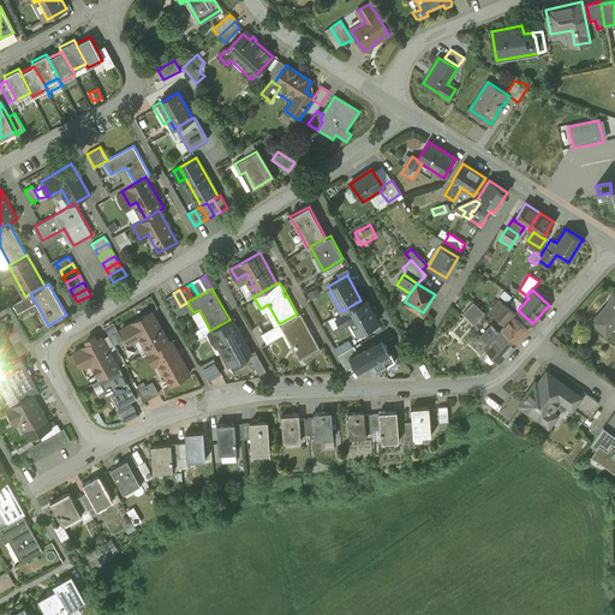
[(25,297),(13,304),(18,312),(36,303),(30,293),(25,297)]
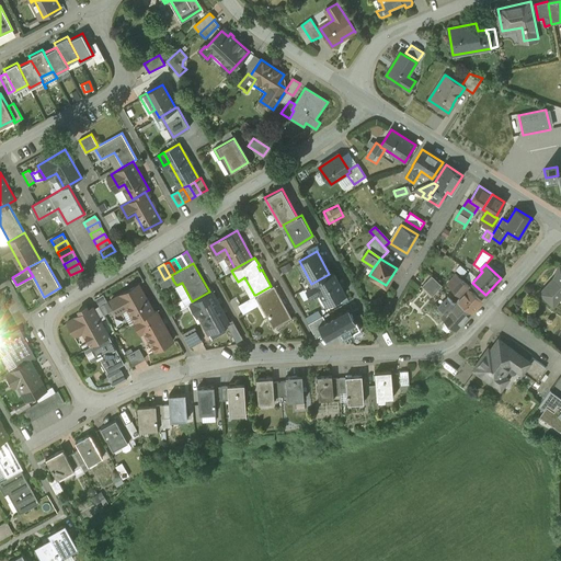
[(158,267),(151,272),(158,283),(164,279),(158,267)]
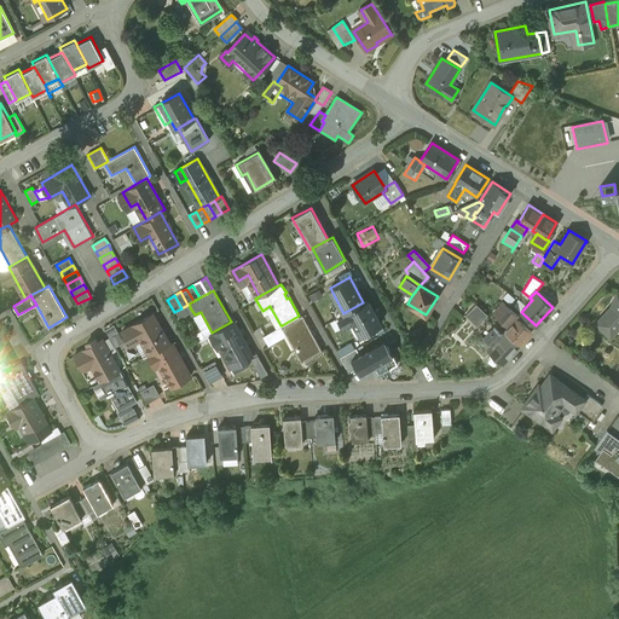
[(618,295),(611,307),(596,324),(608,335),(618,322),(618,295)]
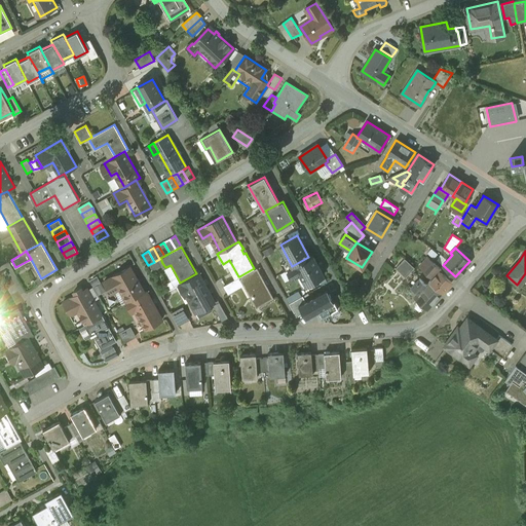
[(292,266),(288,268),(292,276),(302,270),(308,282),(306,283),(306,284),(324,273),(312,255),(308,257),(292,266)]
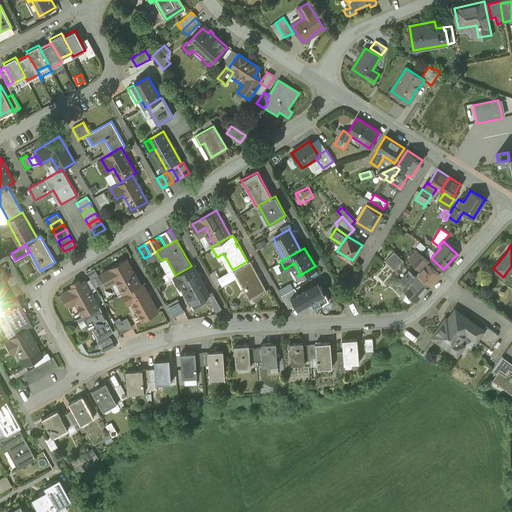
[(403,260),(394,251),(385,260),(394,269),(403,260)]
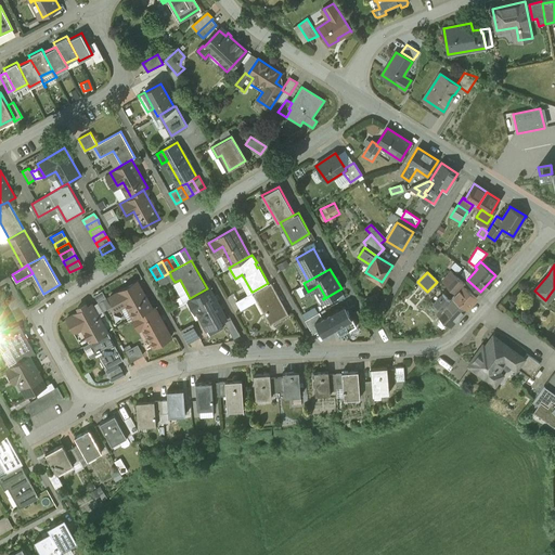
[(476,297),(463,286),(465,284),(457,276),(456,279),(452,274),(444,282),(456,293),(453,296),(466,308),(476,297)]
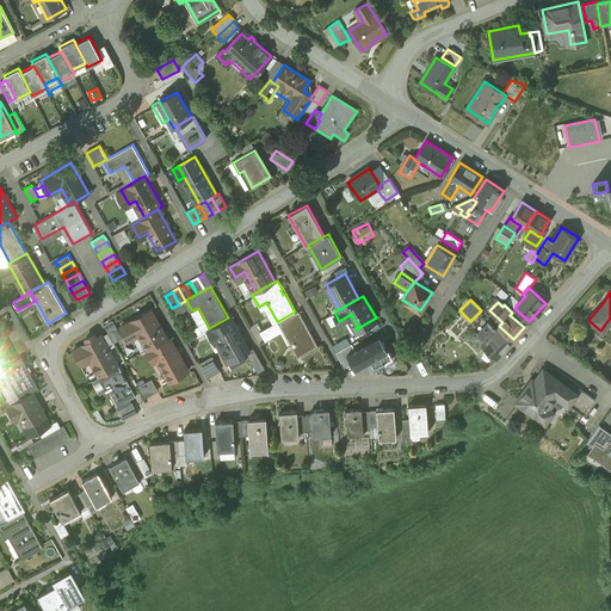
[(150,309),(121,326),(127,337),(140,331),(149,349),(167,338),(150,309)]
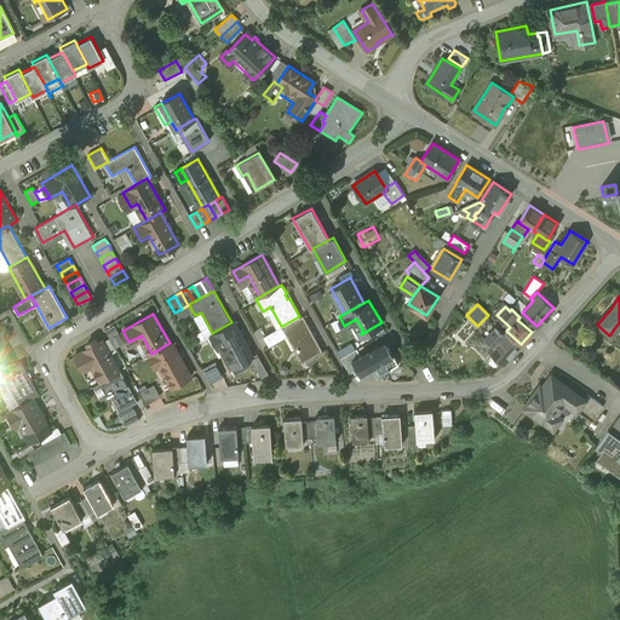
[(299,316),(282,326),(287,334),(290,333),(297,346),(296,346),(303,361),(322,350),(303,314),(299,316)]
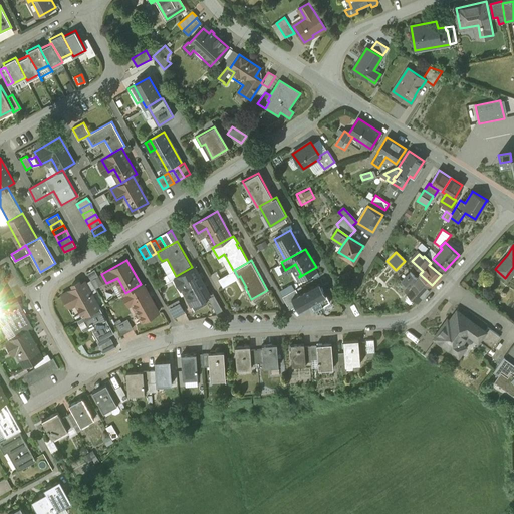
[(176,276),(175,276),(180,285),(183,283),(194,303),(209,294),(194,266),(192,267),(176,276)]
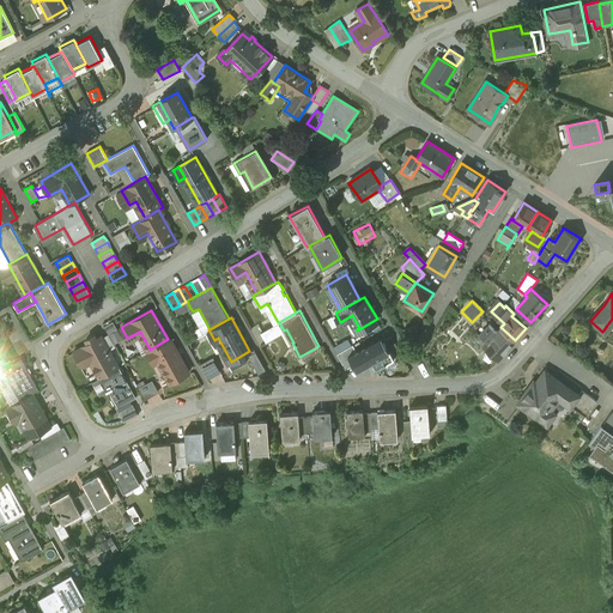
[(501,327),(497,331),(489,323),(479,334),(487,341),(484,346),(487,350),(495,357),(498,359),(515,340),(501,327)]
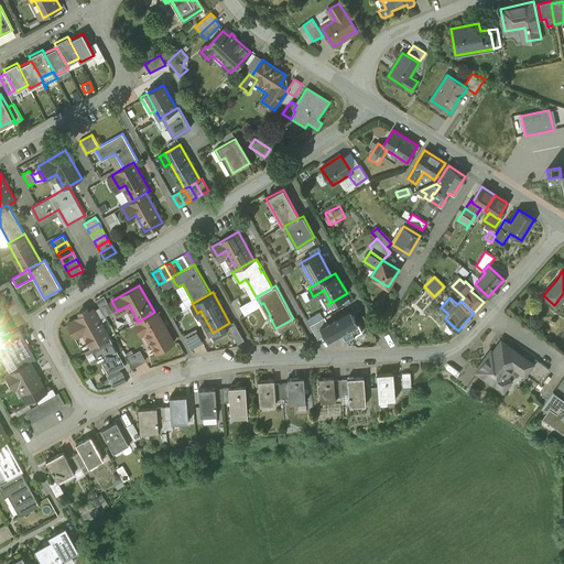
[(362,331),(350,308),(327,322),(320,326),(325,335),(327,339),(340,333),(345,339),(362,331)]
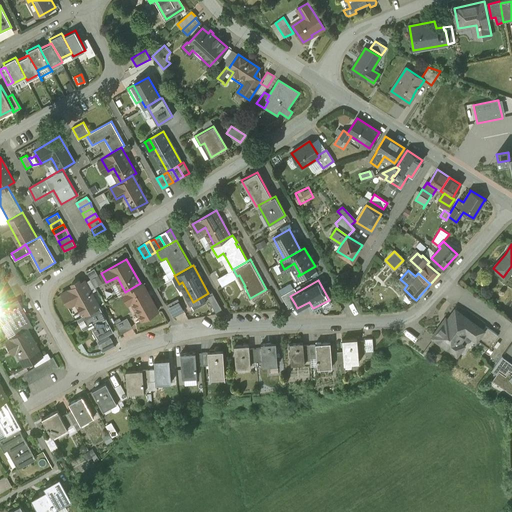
[(99,307),(84,281),(61,293),(69,306),(75,303),(82,316),(99,307)]
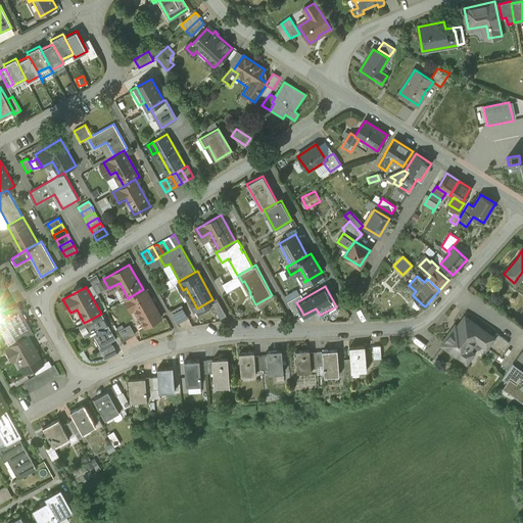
[(0,288),(0,314),(1,315),(11,308),(0,288)]
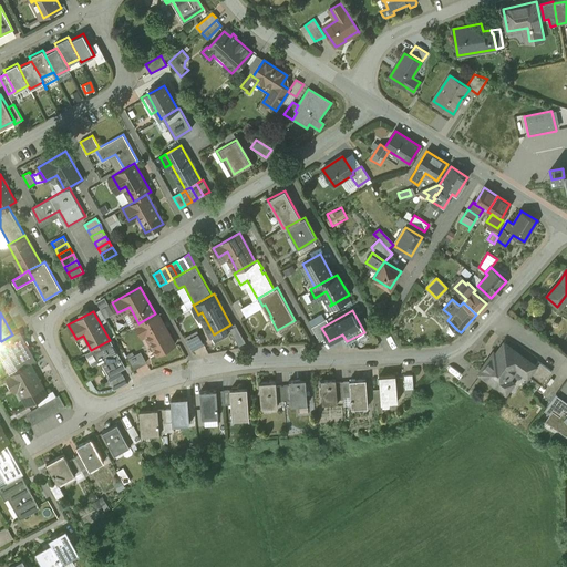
[(174,343),(157,313),(155,313),(138,323),(135,326),(141,334),(145,331),(158,353),(174,343)]
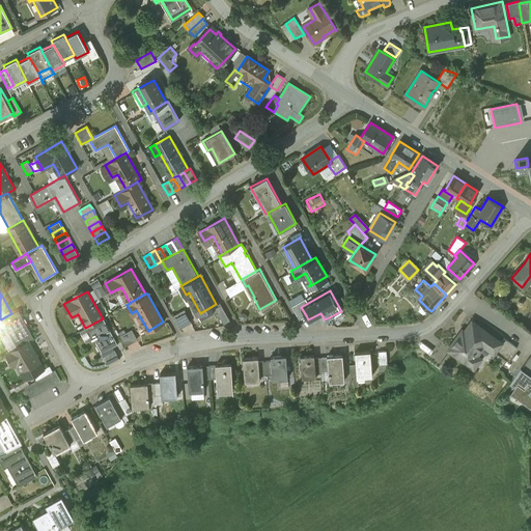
[(291,305),(300,318),(306,315),(301,307),(308,303),(306,298),(291,305)]
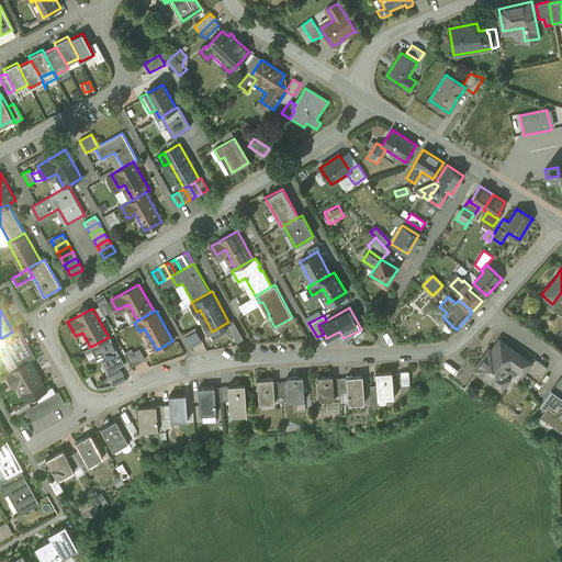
[(453,327),(447,321),(444,324),(444,326),(448,332),(450,330),(453,327)]
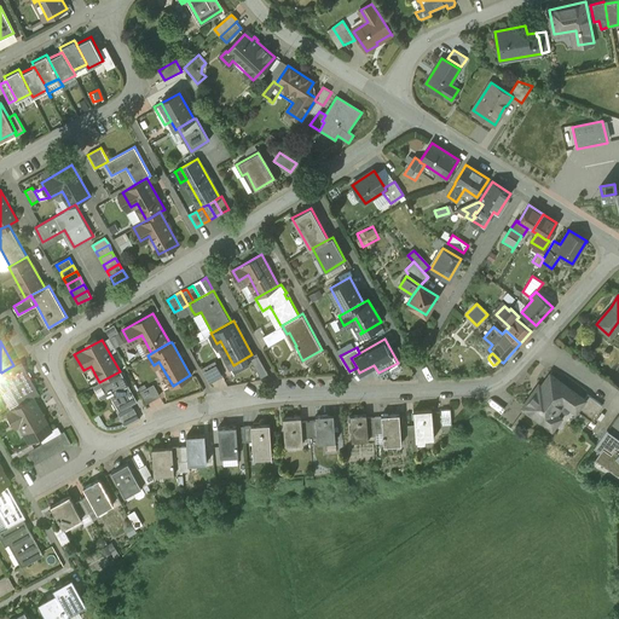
[(0,372),(0,387),(11,382),(13,386),(11,387),(21,404),(33,397),(39,393),(21,362),(1,372),(0,372)]
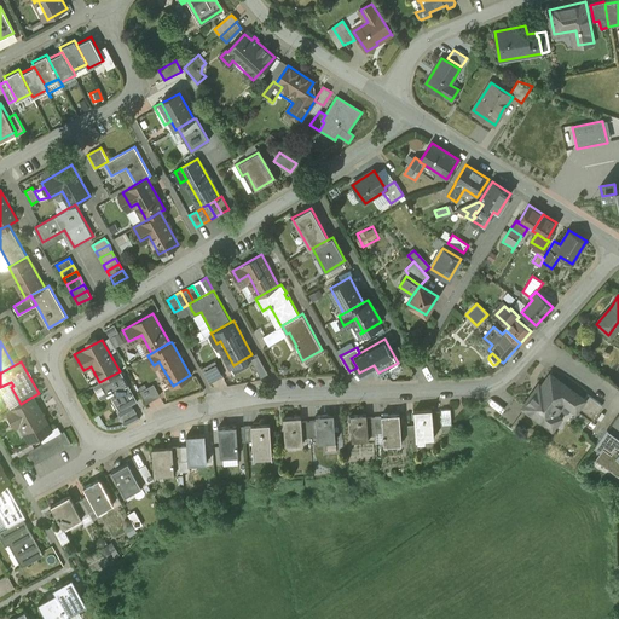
[(208,364),(202,368),(209,382),(217,379),(208,364)]
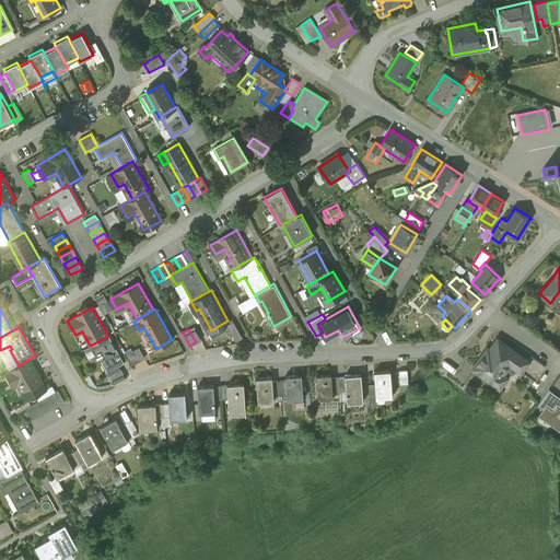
[(108,336),(90,346),(97,359),(100,357),(107,372),(124,362),(108,335),(108,336)]
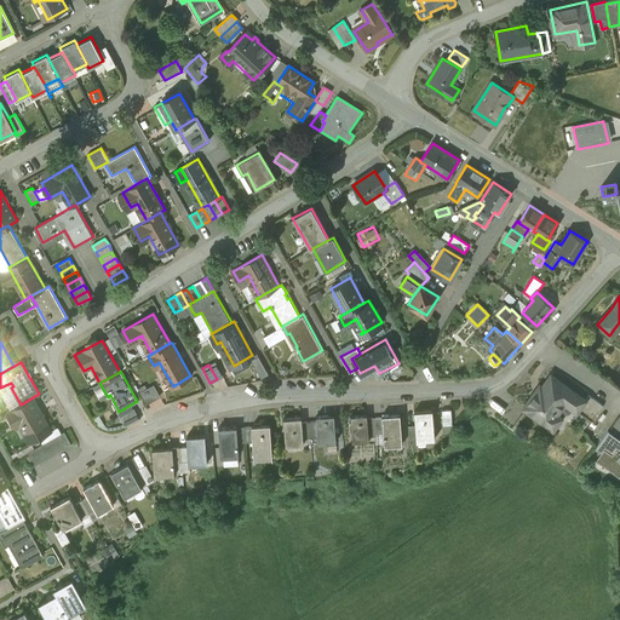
[(551,374),(538,394),(535,391),(523,407),(552,429),(561,418),(554,412),(563,400),(578,409),(585,400),(551,374)]
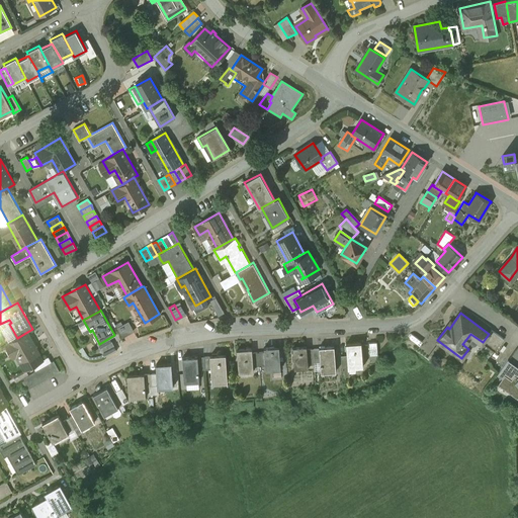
[(11,323),(9,320),(0,324),(0,326),(8,342),(17,338),(9,324),(11,323)]
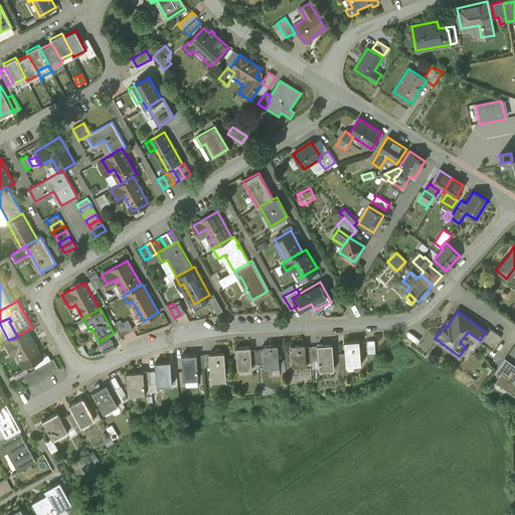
[(128,332),(122,323),(117,326),(122,335),(128,332)]
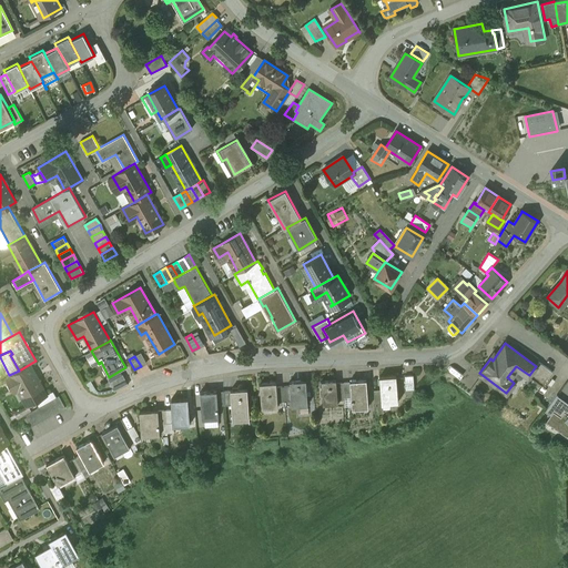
[(553,372),(539,362),(536,366),(529,375),(543,385),(553,372)]
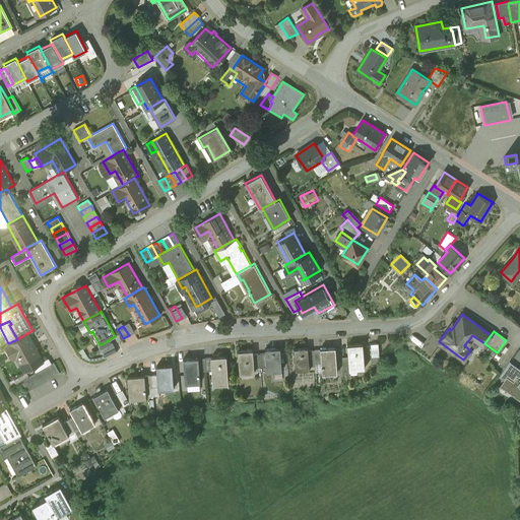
[(43,362),(27,333),(17,339),(8,343),(8,344),(15,358),(19,355),(27,370),(43,362)]
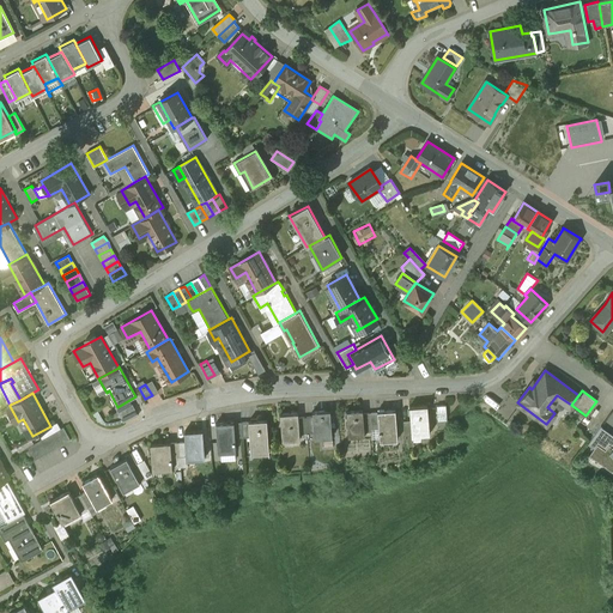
[(428,402),(410,405),(411,418),(412,432),(430,431),(428,402)]
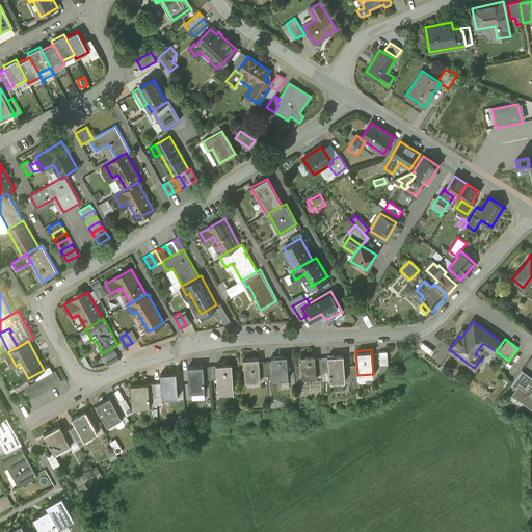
[(387,350),(378,350),(379,364),(388,363),(387,350)]
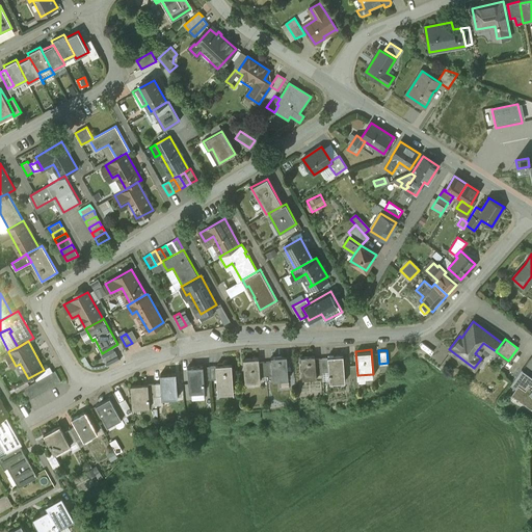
[(315,353),(300,354),(302,376),(317,375),(316,369),(315,356),(315,353)]
